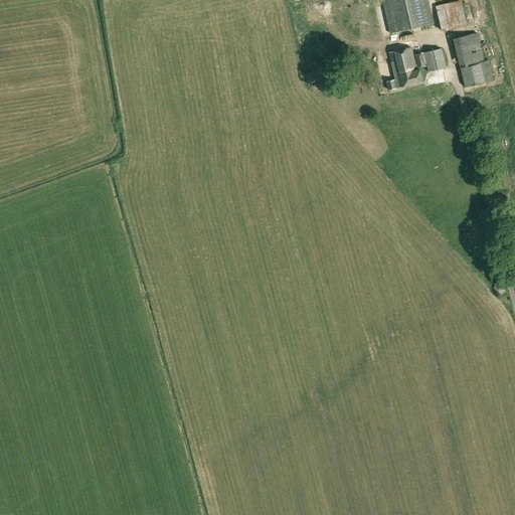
[(381,0),(390,33),(434,23),(427,0),(381,0)]
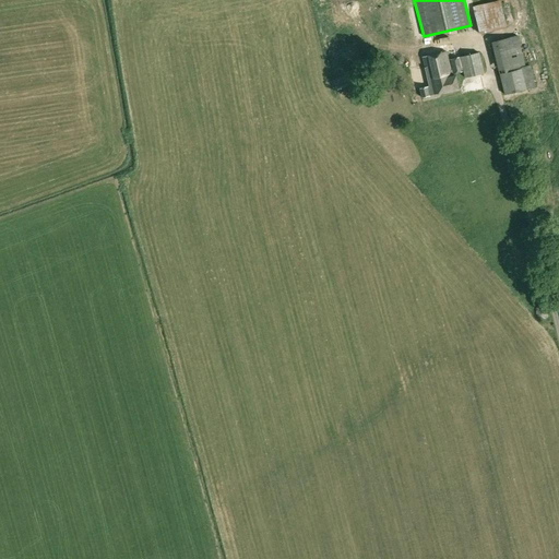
[(472,7),(479,34),(507,27),(500,0),(472,7)]
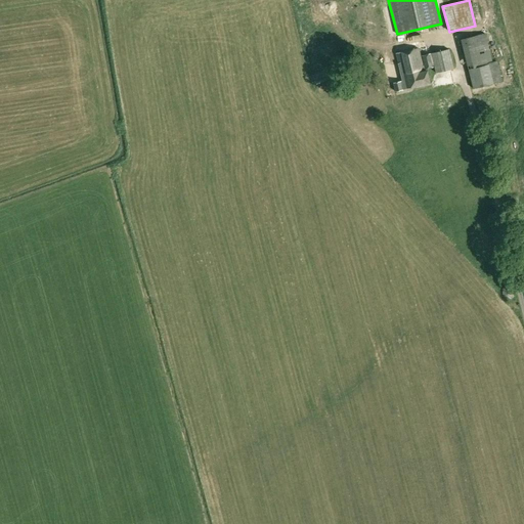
[(461,40),(473,89),(503,82),(497,60),(492,62),(486,33),(461,40)]
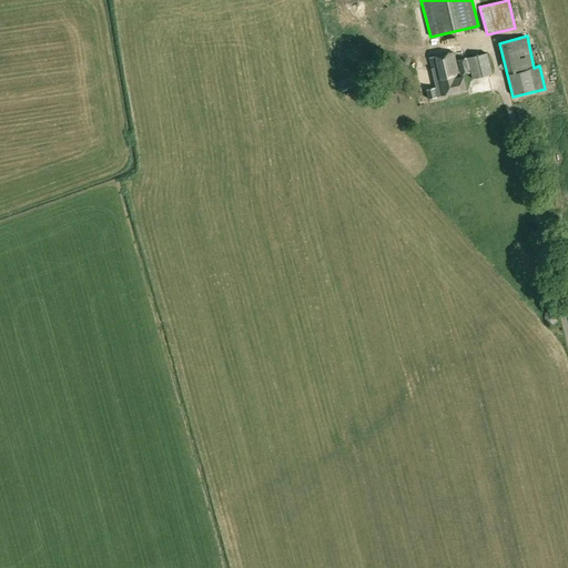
[(492,74),(487,53),(467,58),(469,68),(468,69),(466,59),(457,61),(459,71),(457,71),(454,52),(429,58),(437,88),(426,90),(429,99),(466,90),(463,77),(459,77),(458,74),(460,74),(469,72),(469,71),(470,70),(473,79),(492,74)]
